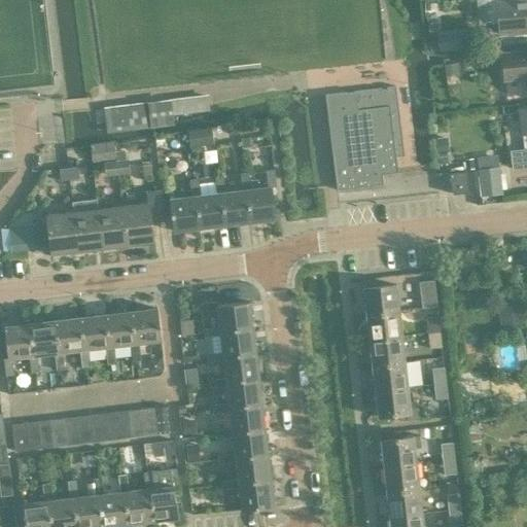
[(526,0),(519,0),(497,2),(497,0),(476,0),(479,26),(498,24),(499,35),(526,32),(526,0)]
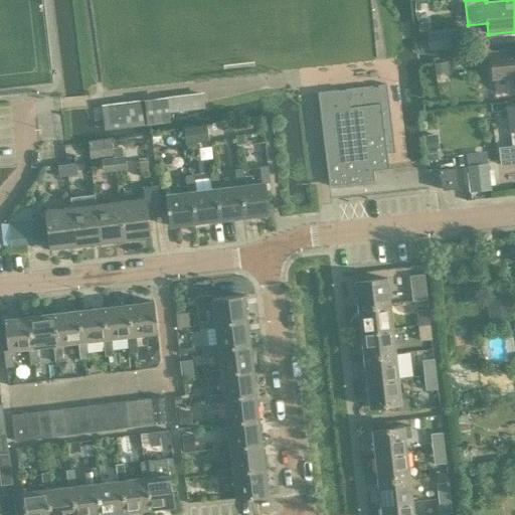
[(419,50),(453,49),(452,31),(426,32),(426,40),(418,40),(419,50)]
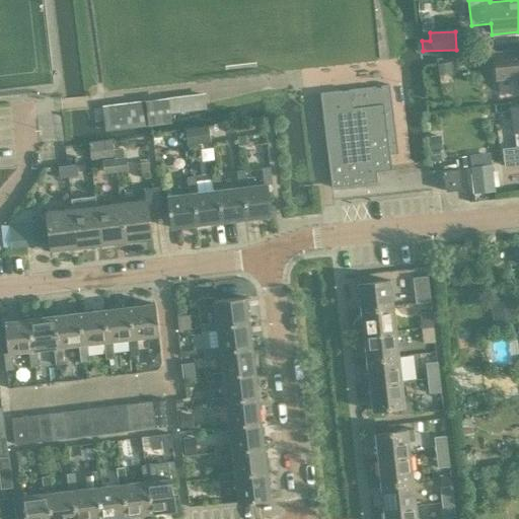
[(517,78),(518,98),(518,49),(514,50),(514,52),(494,54),(497,81),(517,78)]
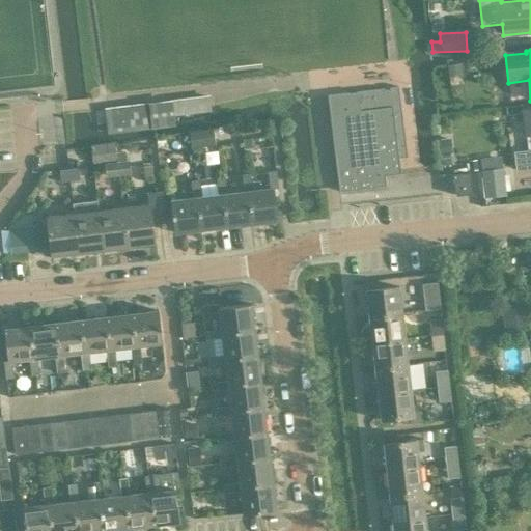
[(332,141),(343,139),(345,152),(334,154),(338,192),(385,186),(384,176),(400,174),(398,158),(407,157),(397,87),(388,88),(388,90),(383,90),(383,89),(356,92),(327,96),(332,141)]
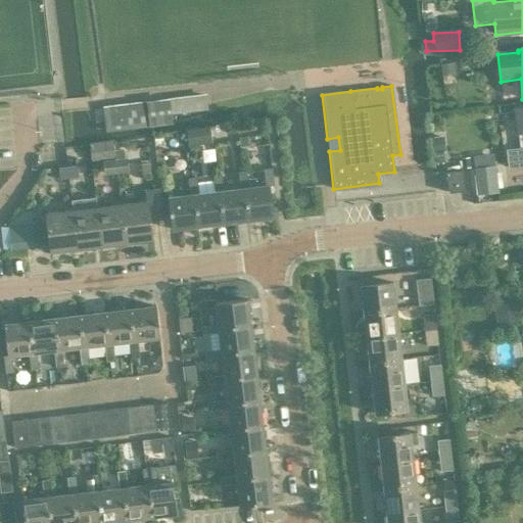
[(205,96),(103,108),(106,131),(172,123),(170,113),(207,108),(205,96)]
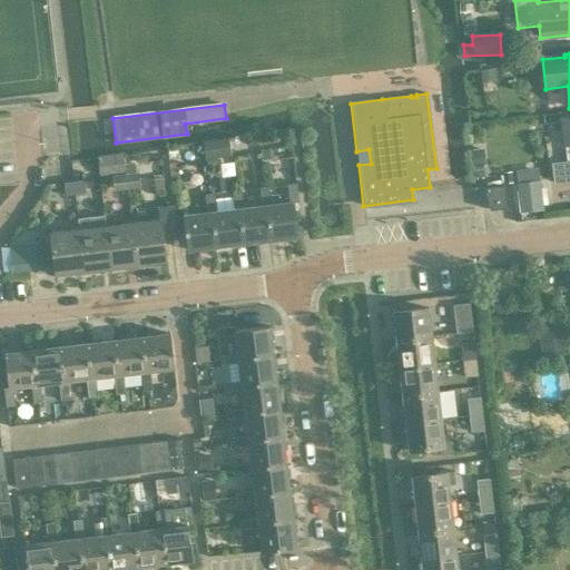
[(543,123),(558,120),(556,112),(542,115),(543,123)]
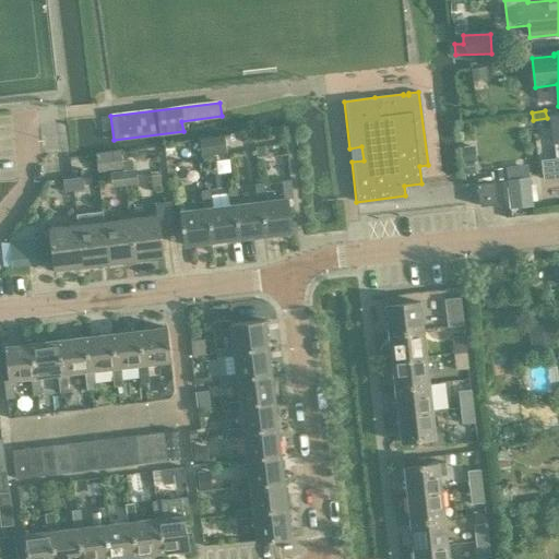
[(558,116),(548,117),(551,144),(558,142),(558,159),(542,162),(544,179),(558,177),(558,116)]
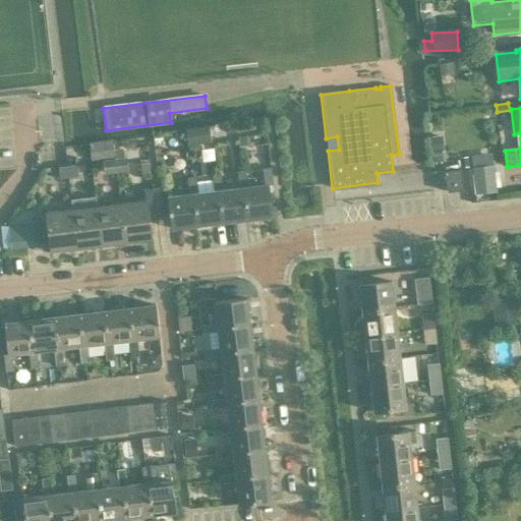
[(211,143),(211,142),(210,128),(209,125),(207,126),(197,127),(192,128),(185,129),(186,132),(187,141),(187,147),(211,143)]
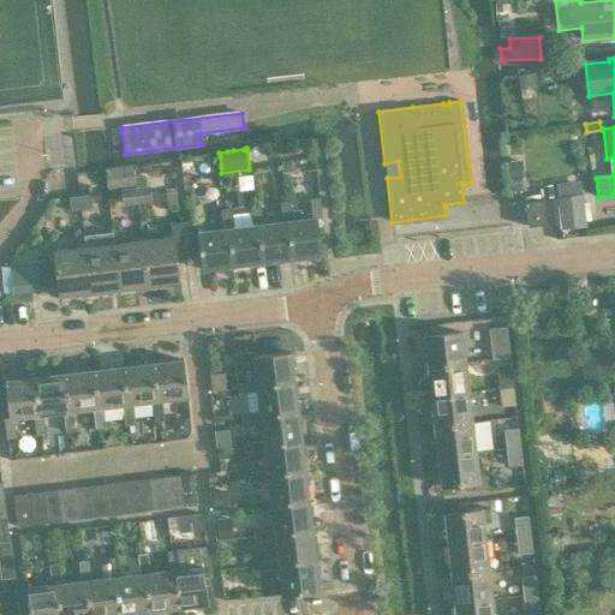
[(133,181),(137,204),(150,203),(149,186),(145,186),(144,175),(133,177),(133,181)]
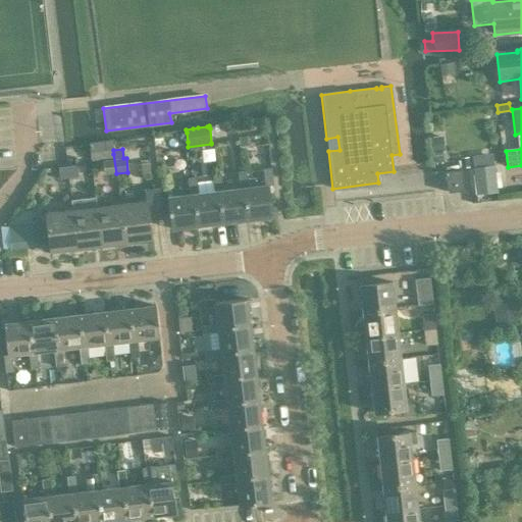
[(105,175),(116,173),(113,154),(105,155),(105,160),(103,161),(105,175)]
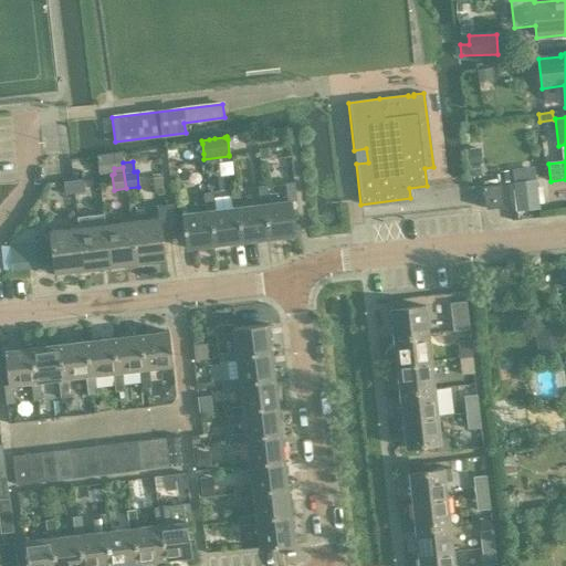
[(153,177),(154,190),(164,189),(163,176),(153,177)]
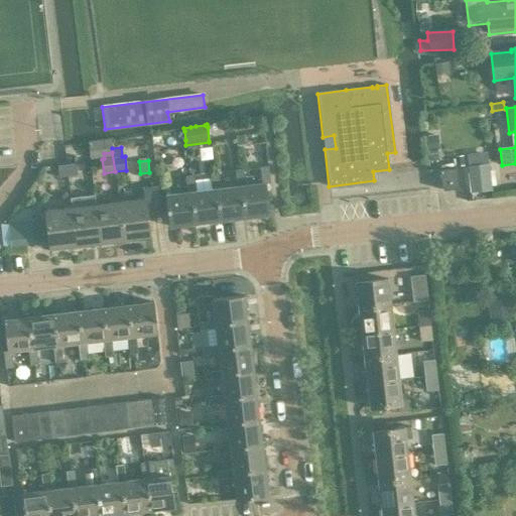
[(66,164),(68,175),(77,174),(76,163),(66,164)]
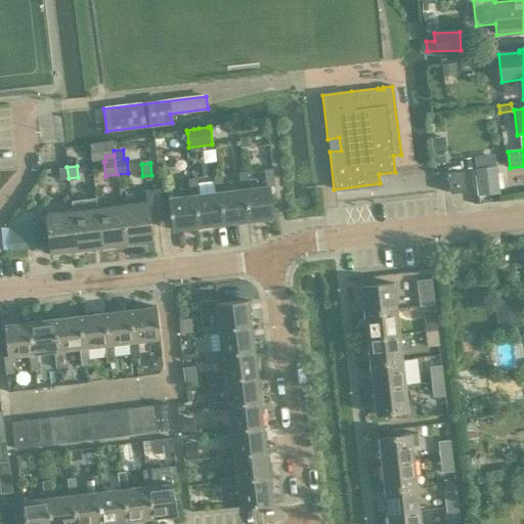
[(59,179),(69,178),(67,167),(57,168),(59,179)]
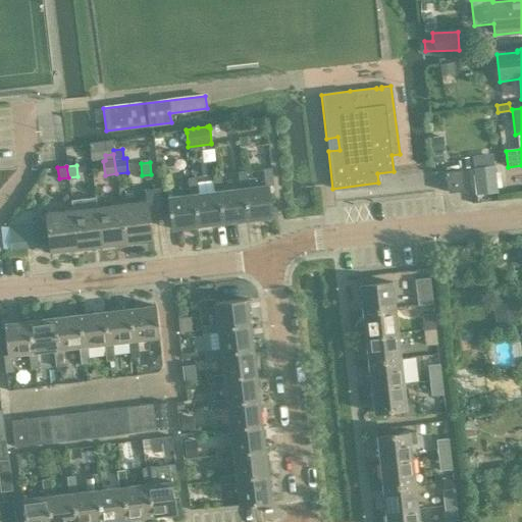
[(496,191),(493,166),(472,168),(475,193),(496,191)]
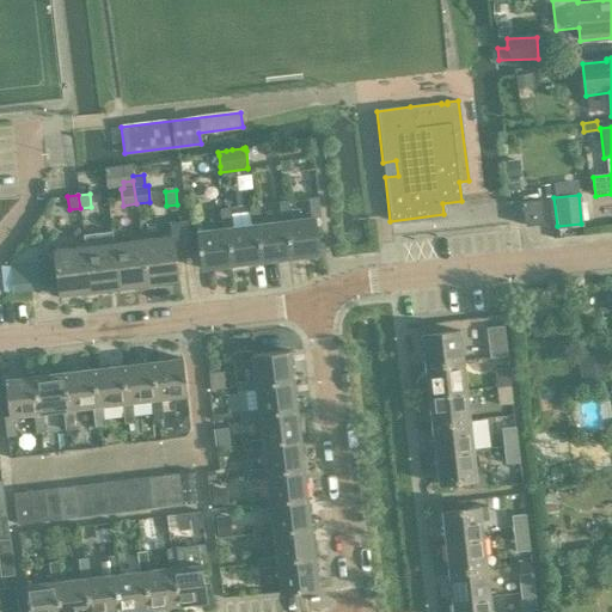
[(288,221),(293,258),(320,255),(317,218),(320,218),(318,197),(310,197),(312,218),(292,220),(288,221)]
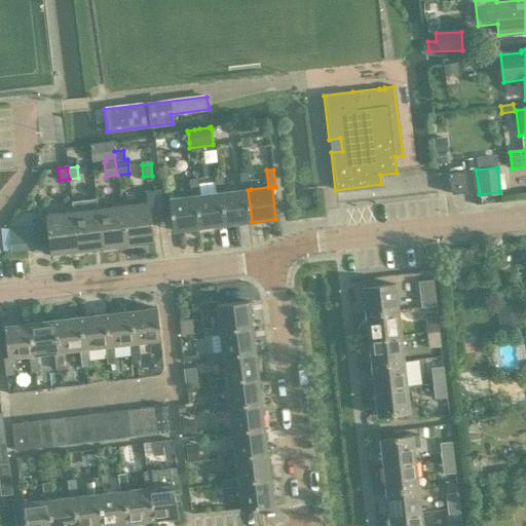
[(220,193),(225,225),(252,222),(248,190),(251,189),(249,173),(240,174),(242,190),(225,192),(220,193)]
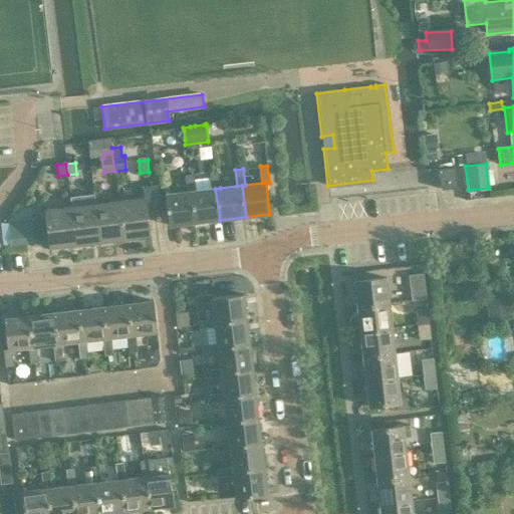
[(456,188),(454,169),(440,170),(442,190),(456,188)]
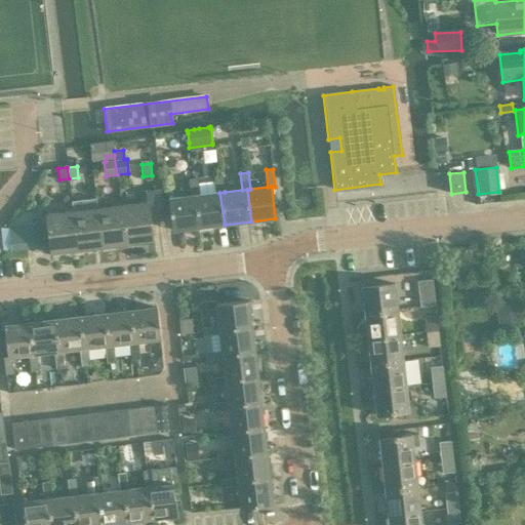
[(196,196),(200,228),(225,225),(219,193),(225,192),(223,175),(214,176),(216,193),(199,196),(196,196)]
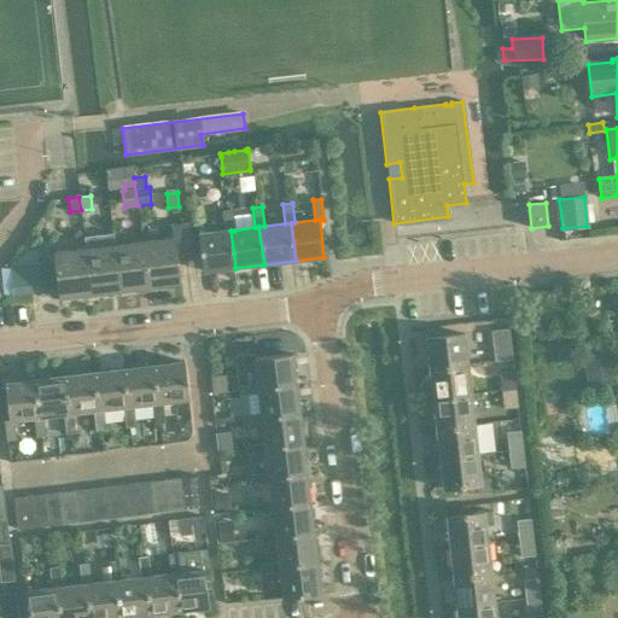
[(203,272),(235,268),(231,231),(234,231),(232,210),(222,211),(225,232),(198,234),(203,272)]
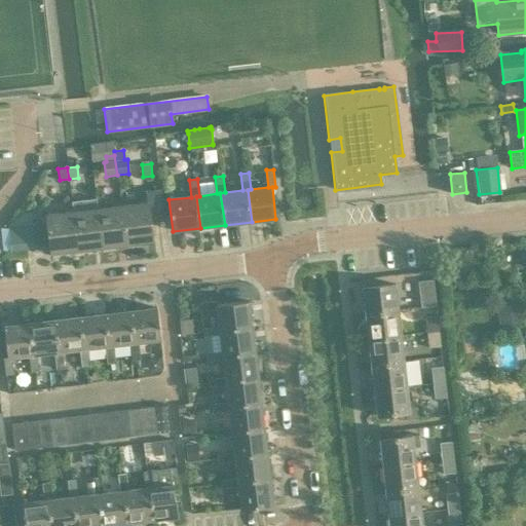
[(121,205),(125,245),(153,241),(150,221),(164,220),(161,191),(146,193),(147,202),(121,205)]
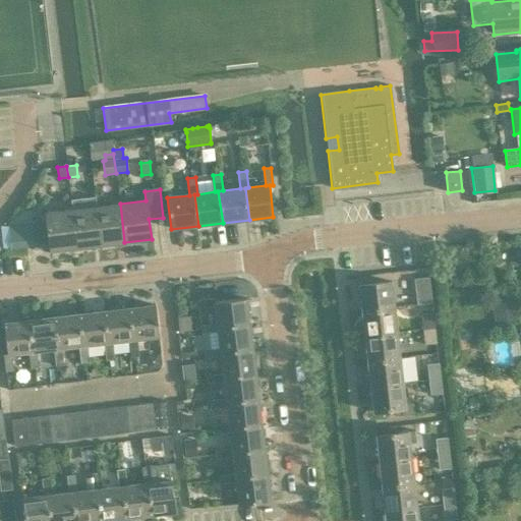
[(71,199),(76,247),(100,245),(96,207),(96,196),(71,199)]
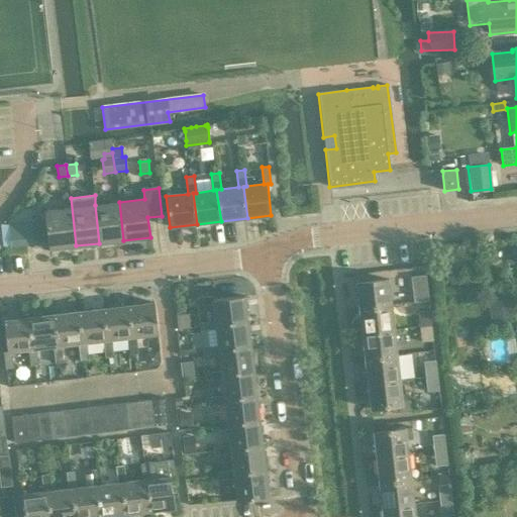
[(49,248),(76,245),(71,198),(70,198),(71,208),(45,211),(49,248)]
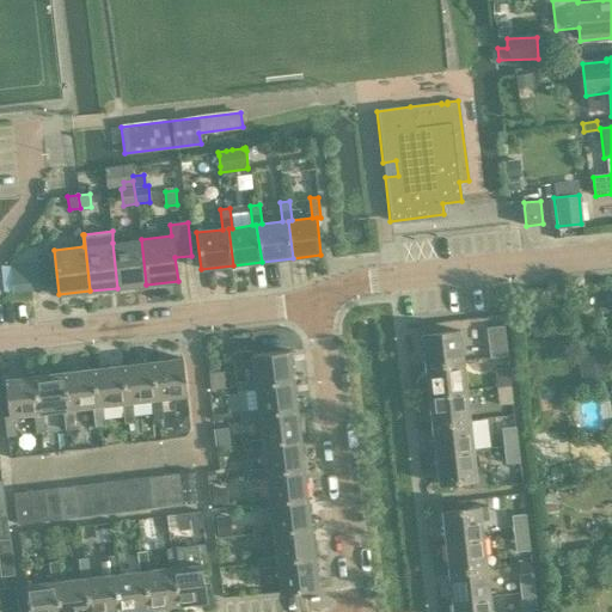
[(112,243),(117,288),(146,285),(141,239),(112,243)]
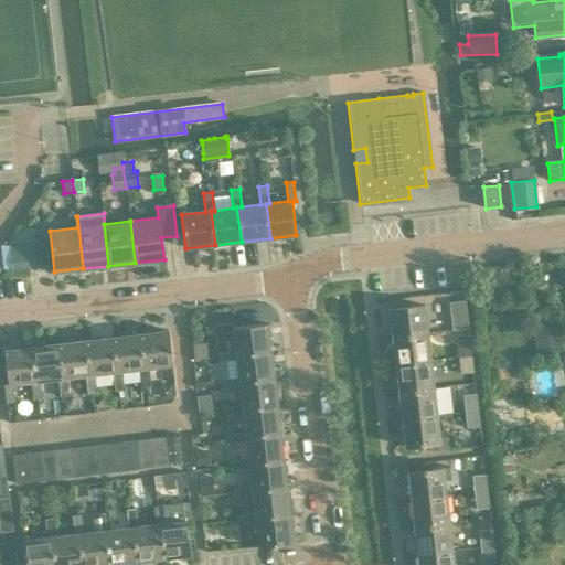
[(35,265),(34,253),(11,255),(12,267),(35,265)]
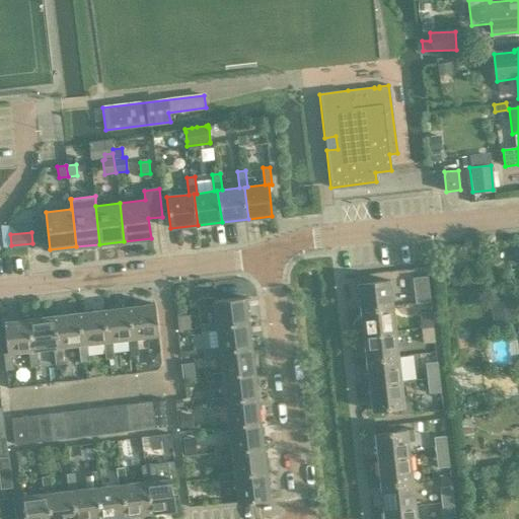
[(416,303),(430,302),(427,277),(413,278),(416,303)]
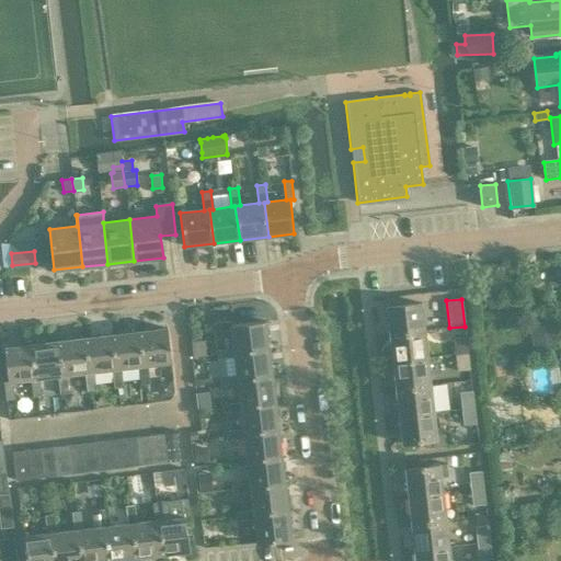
[(387,308),(390,335),(424,331),(421,304),(387,308)]
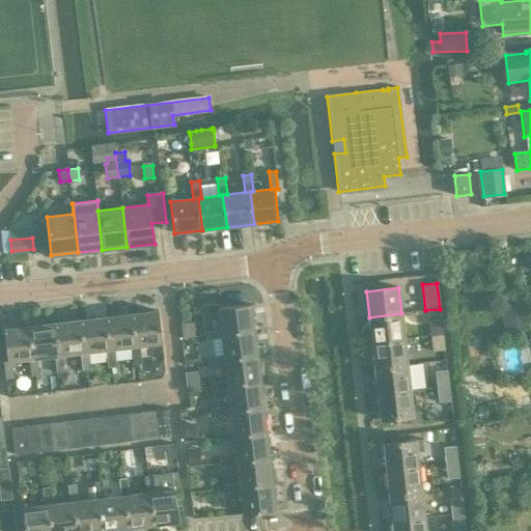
[(219,313),(220,330),(221,333),(254,329),(251,304),(218,308),(218,304),(201,306),(202,315),(219,313)]
